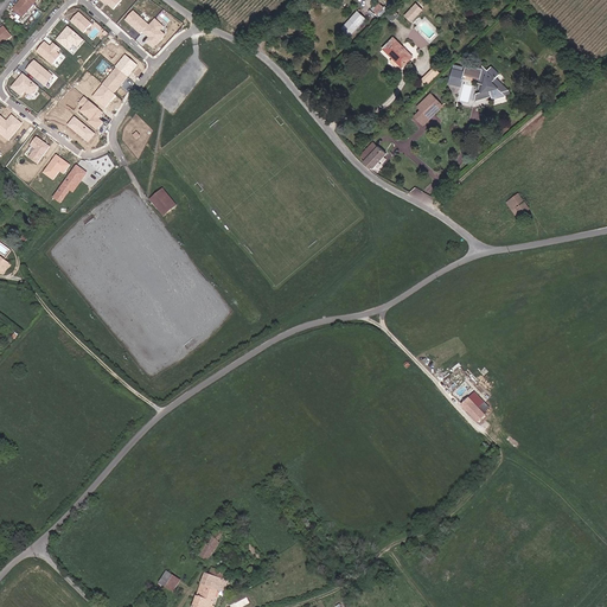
[(36,0),(19,0),(16,4),(12,8),(23,17),(30,7),(27,5),(31,2),(31,0),(36,0)]
